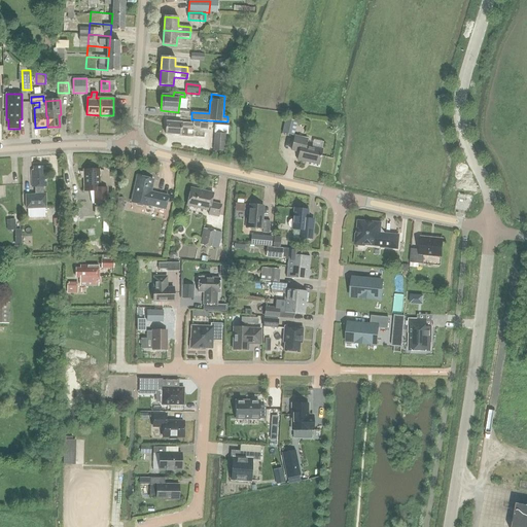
[(282,133),(293,136),(296,121),(285,119),(282,133)]
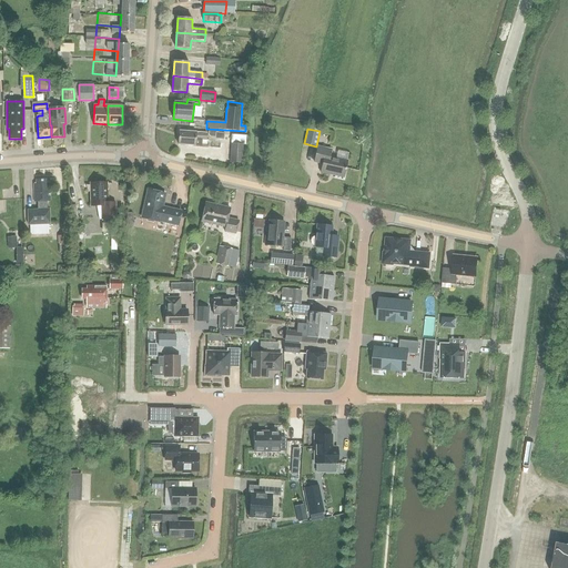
[(195,145),(202,145),(202,140),(206,141),(208,133),(179,131),(179,144),(195,145)]
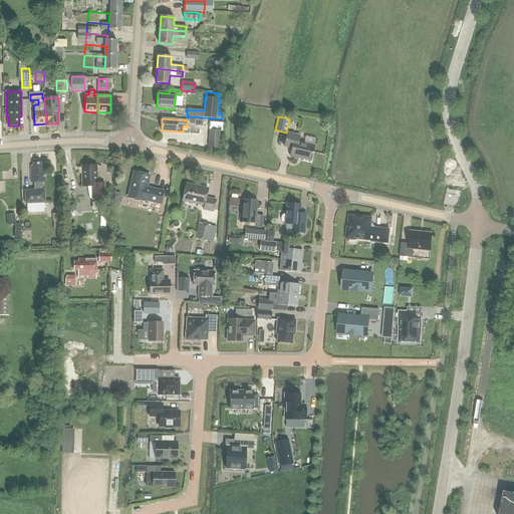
[(209,122),(209,130),(208,148),(219,149),(220,131),(222,131),(222,123),(209,122)]
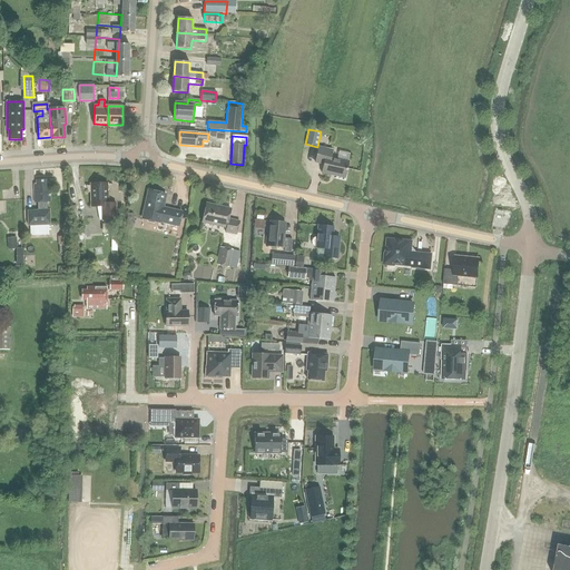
[(333,150),(320,147),(315,163),(324,165),(322,174),(345,179),(350,161),(332,158),(333,150)]
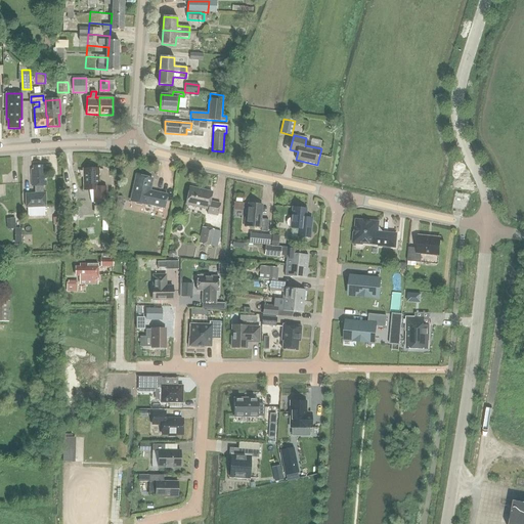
[(43,186),(46,186),(46,170),(43,170),(43,167),(34,167),(34,170),(32,170),(32,186),(35,186),(35,193),(26,193),(26,207),(45,207),(45,193),(43,193),(43,186)]
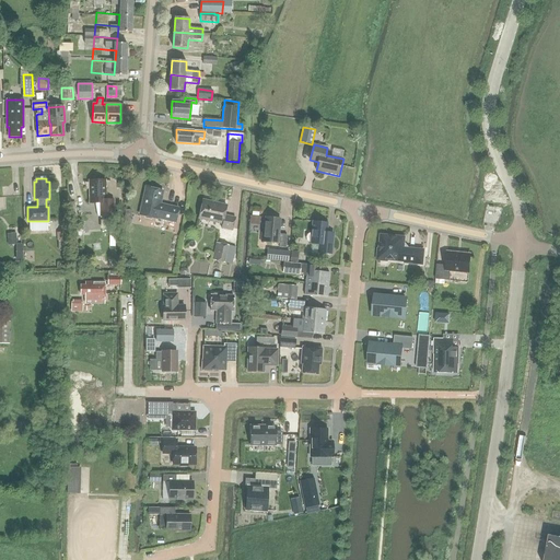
[(106,200),(106,181),(89,181),(90,203),(100,202),(101,217),(115,217),(114,200),(106,200)]
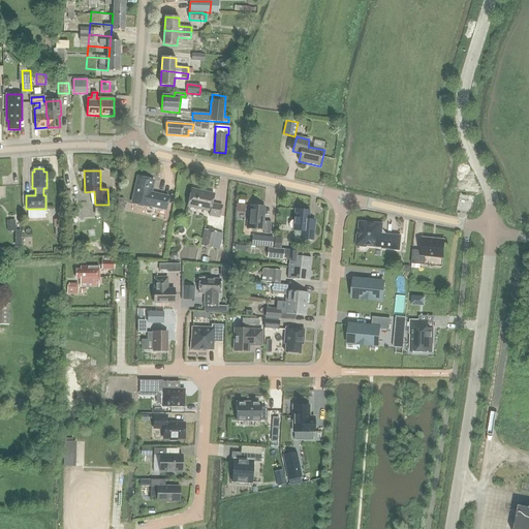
[(166,210),(169,197),(152,193),(154,181),(138,177),(132,204),(148,208),(149,207),(166,210)]
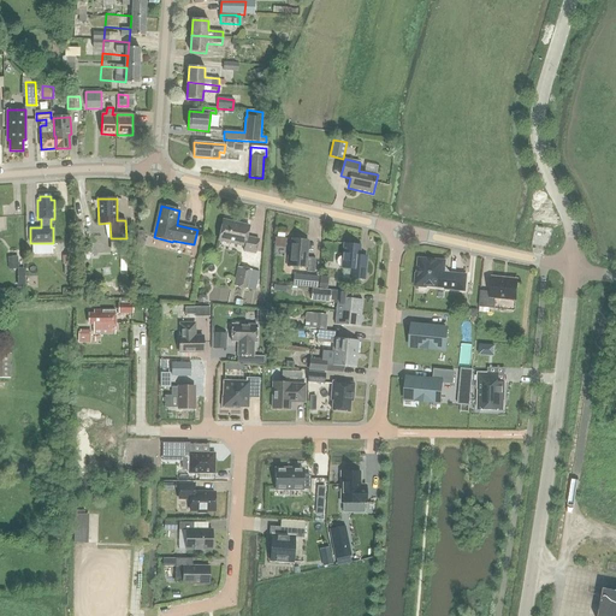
[(256,254),(259,240),(248,237),(250,226),(223,220),(219,241),(246,247),(244,252),(256,254)]
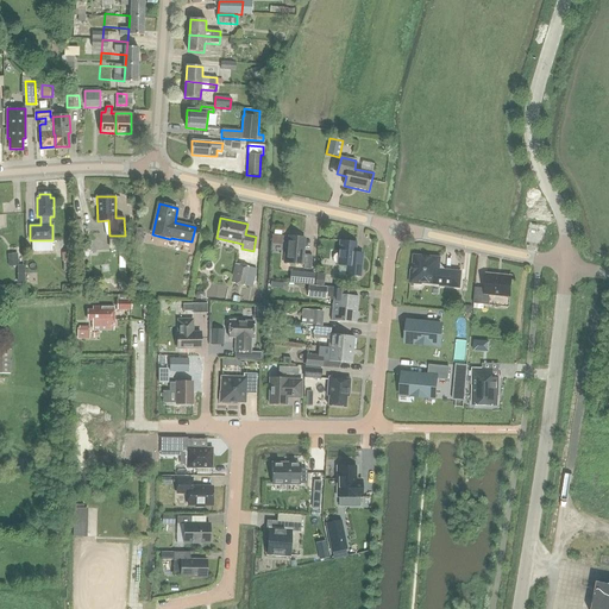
[(271,244),(282,245),(283,236),(272,236),(271,244)]
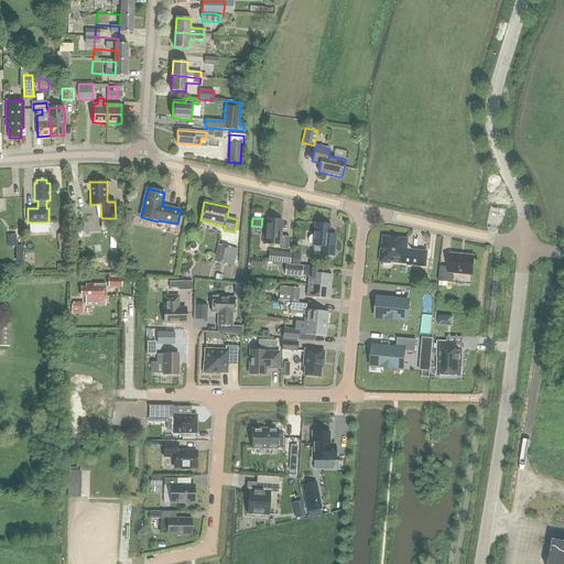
[(282,246),(281,249),(289,250),(290,237),(281,236),(282,221),(268,219),(267,235),(264,235),(263,243),(282,246)]
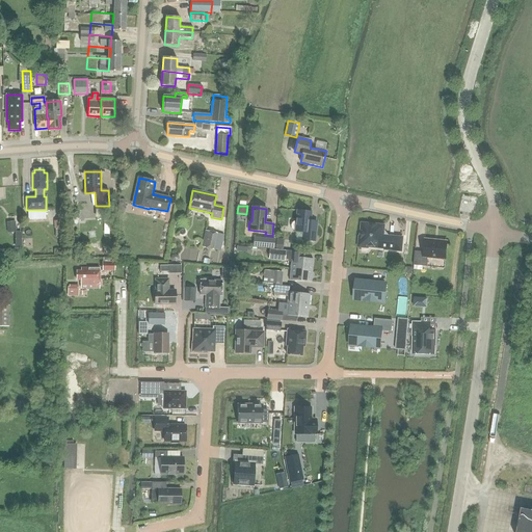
[(297,211),(296,221),(295,221),(294,222),(293,222),(292,223),(292,224),(291,224),(291,225),(291,227),(291,228),(291,229),(292,229),(292,230),(293,230),(293,231),(294,231),(295,231),(295,232),(303,233),(302,241),(315,242),(317,222),(311,221),(312,212),(297,211)]
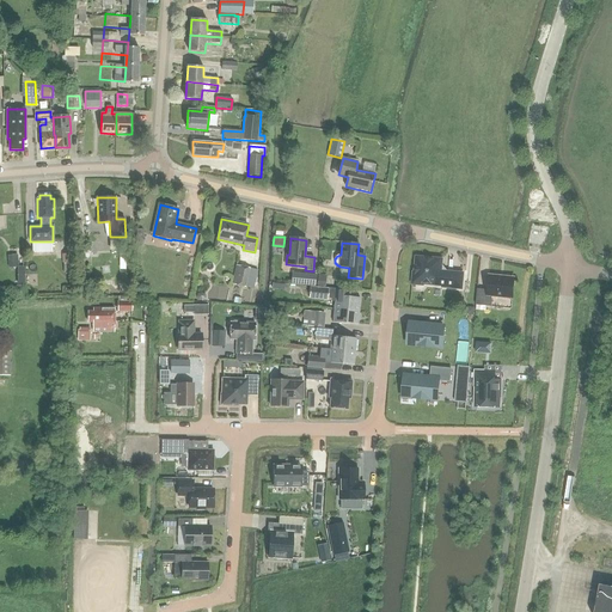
[(8,268),(19,268),(18,255),(7,256),(8,268)]
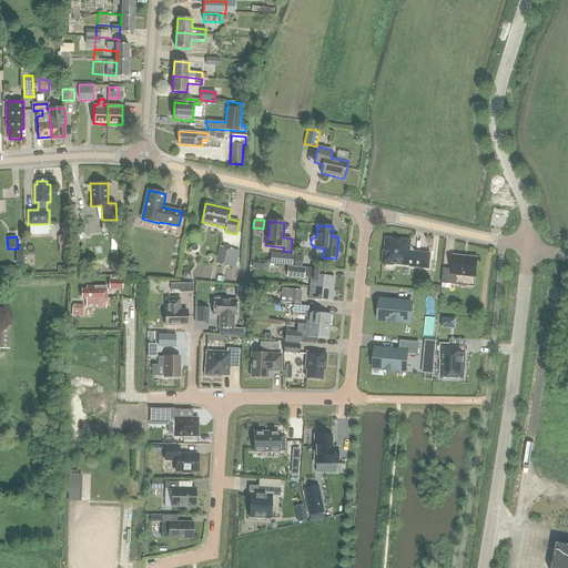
[(409,242),(387,240),(386,253),(385,253),(384,264),(394,264),(394,263),(411,264),(411,267),(429,270),(430,255),(413,254),(413,252),(411,249),(409,249),(409,242)]
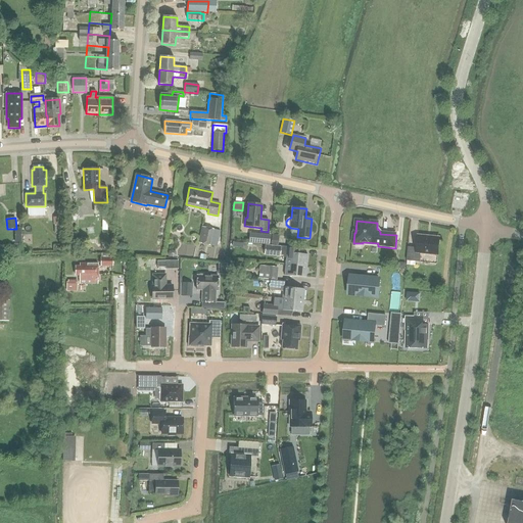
[(198,243),(210,246),(214,230),(201,227),(198,243)]
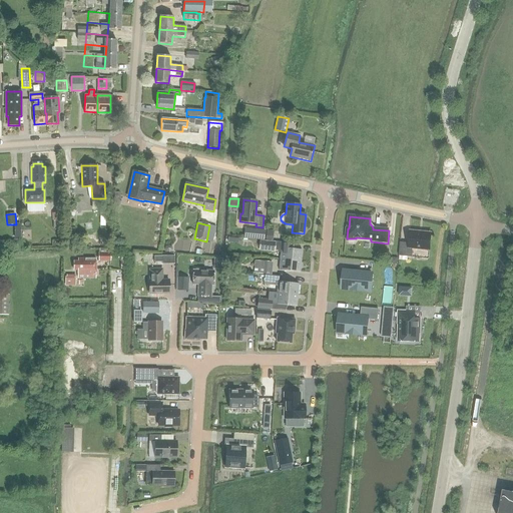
[(254,229),(253,238),(264,239),(265,230),(254,229)]
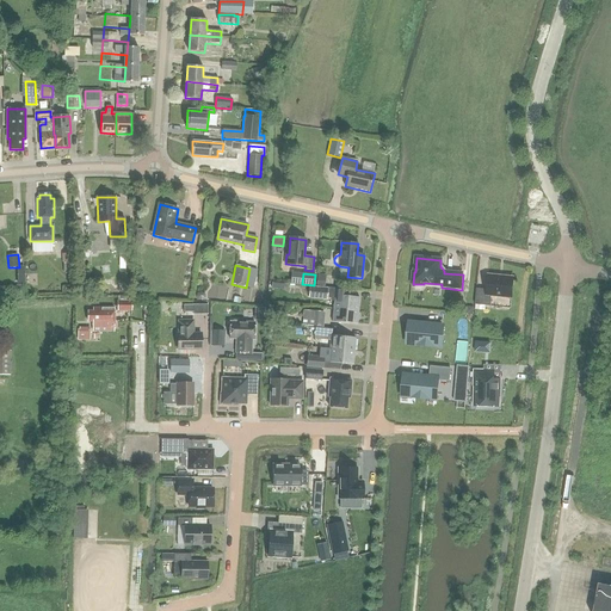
[(512,298),(513,281),(499,279),(499,278),(499,277),(498,277),(498,276),(488,276),(487,290),(477,289),(475,306),(491,307),(492,296),(512,298)]
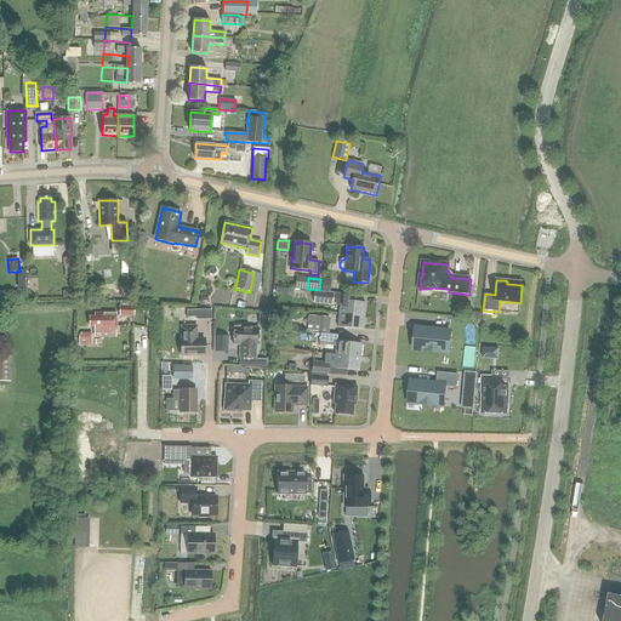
[(334,294),(314,291),(313,303),(332,305),(334,294)]
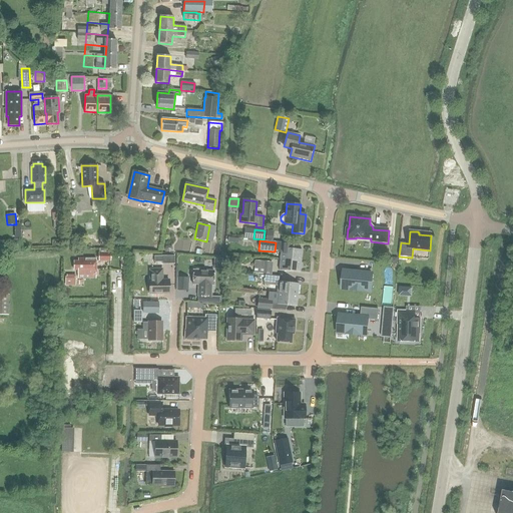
[(282,248),(281,260),(302,262),(303,250),(292,249),(293,243),(286,242),(286,243),(284,243),(284,248),(282,248)]
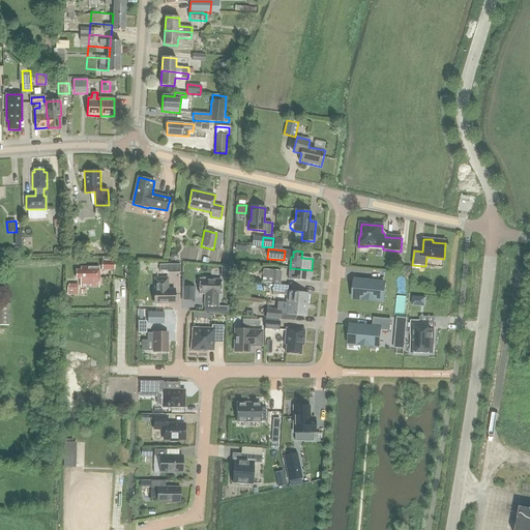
[(114,262),(108,262),(101,261),(101,270),(114,270),(114,262)]
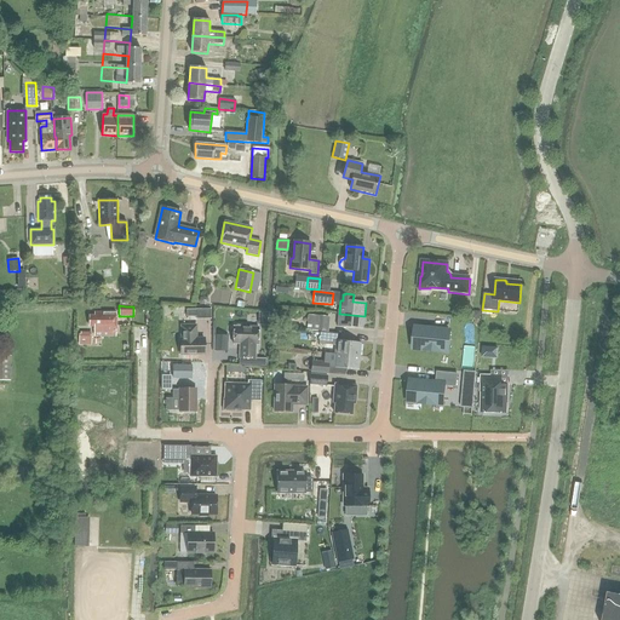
[(95,327),(95,333),(116,333),(116,315),(116,313),(96,313),(96,316),(90,316),(90,327),(95,327)]
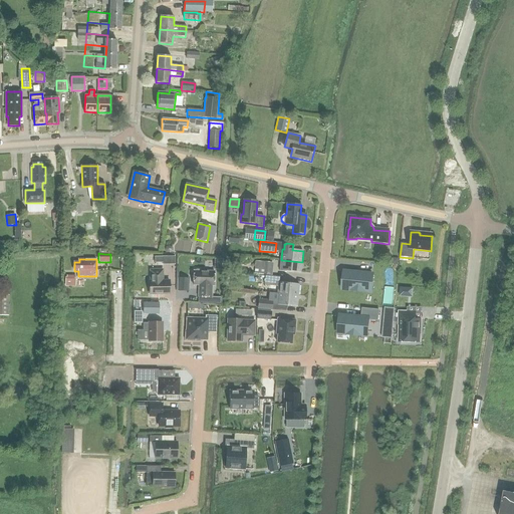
[(302,262),(281,260),(280,271),(300,273),(302,262)]
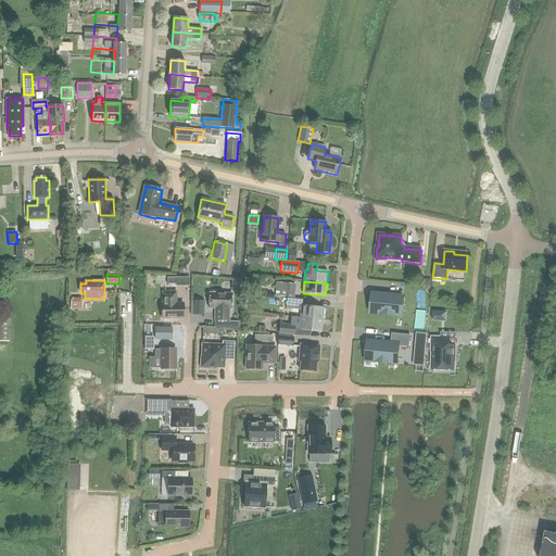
[(294,298),(295,285),(276,282),(275,297),(294,298)]
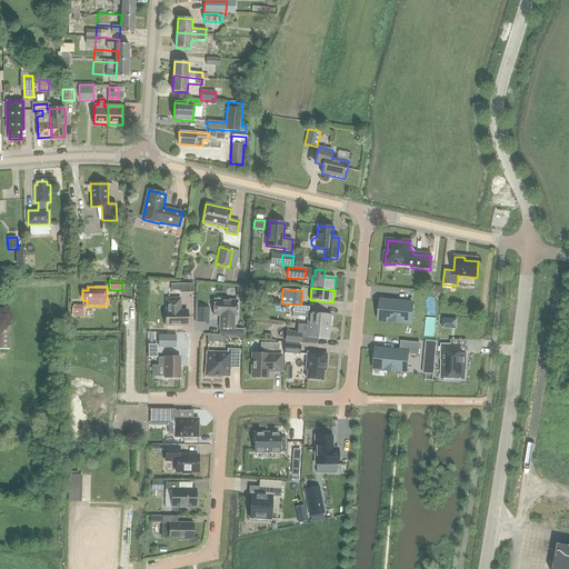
[(237,317),(237,300),(226,300),(226,299),(218,298),(218,300),(215,300),(215,316),(220,316),(220,329),(235,329),(235,317),(237,317)]
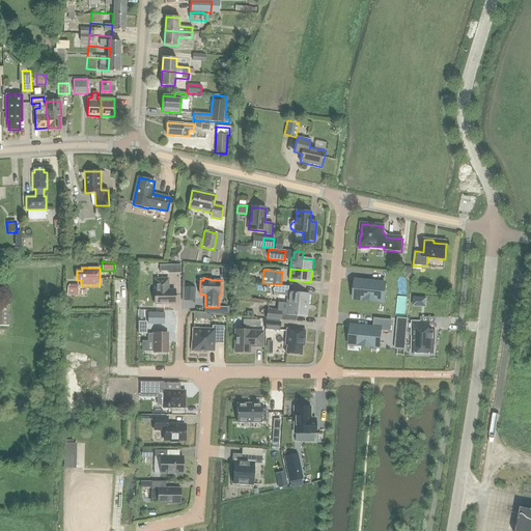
[(155,304),(175,304),(175,290),(168,290),(168,279),(156,280),(156,290),(155,290),(155,304)]
